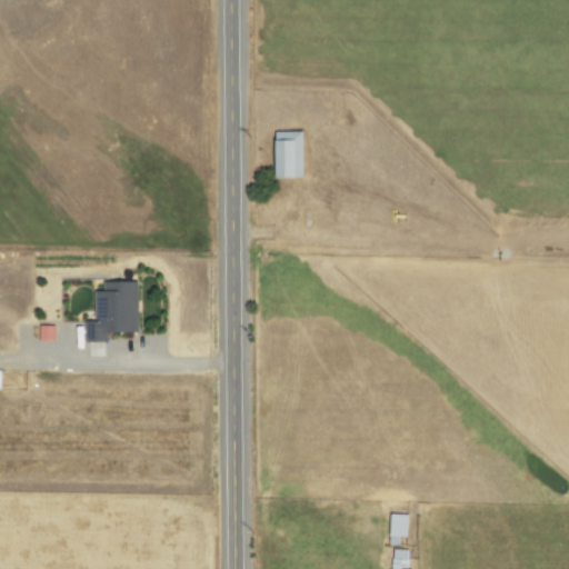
[(301,131),(273,132),(276,178),(301,178),(301,131)]
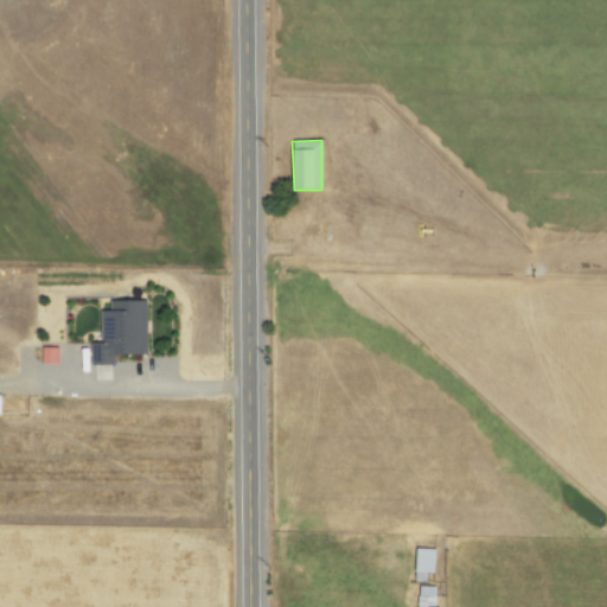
[(89,365),(114,365),(114,355),(147,355),(146,301),(108,301),(108,311),(101,311),(101,343),(89,343),(89,365)]
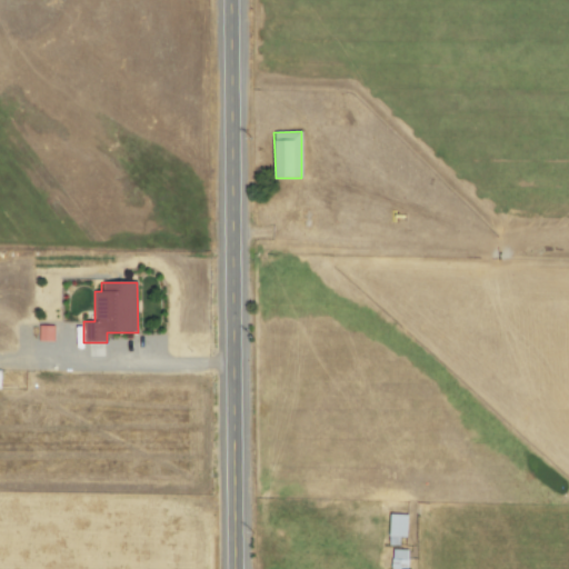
[(52,326),(38,326),(38,341),(52,341),(52,326)]
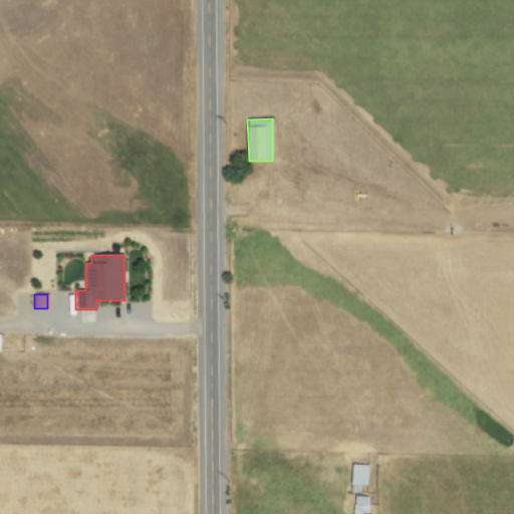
[(359,493),(360,485),(366,486),(366,465),(351,465),(350,493),(359,493)]
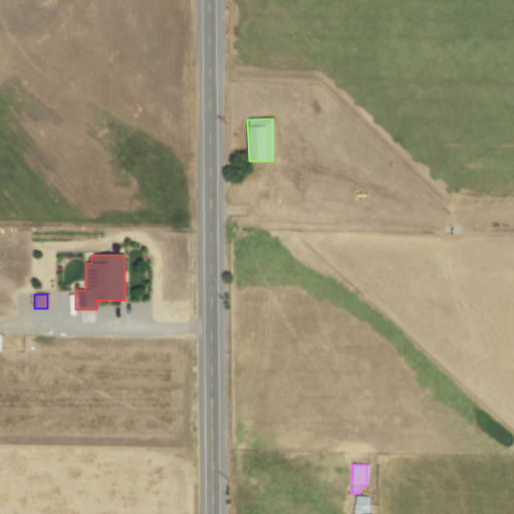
[(352,513),(366,513),(368,497),(353,496),(352,513)]
